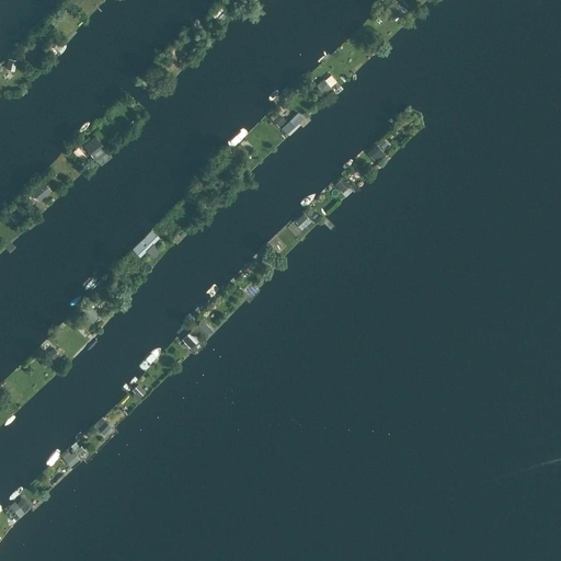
[(395,2),(388,10),(395,15),(401,9),(395,2)]
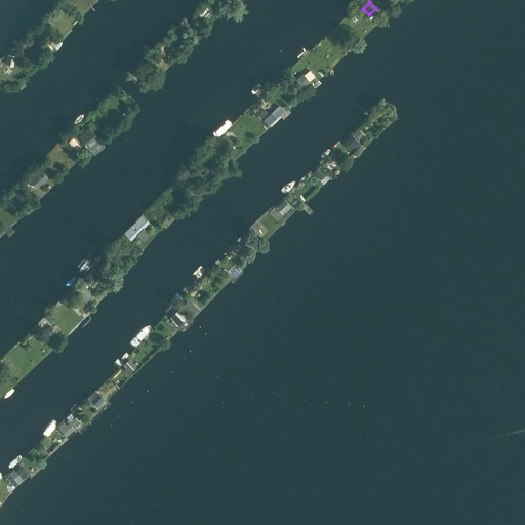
[(48,17),(44,23),(49,27),(53,23),(48,17)]
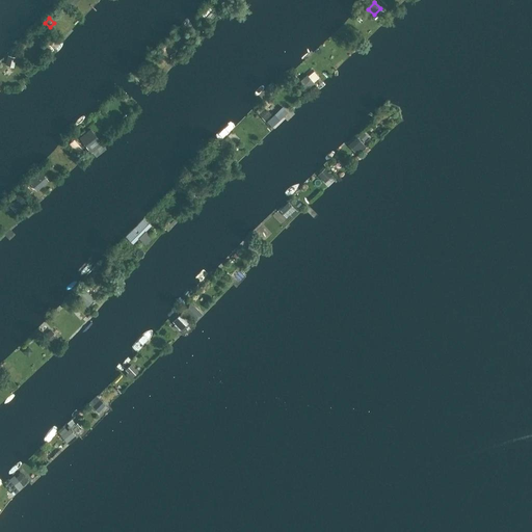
[(42,26),(37,31),(44,37),(48,32),(42,26)]
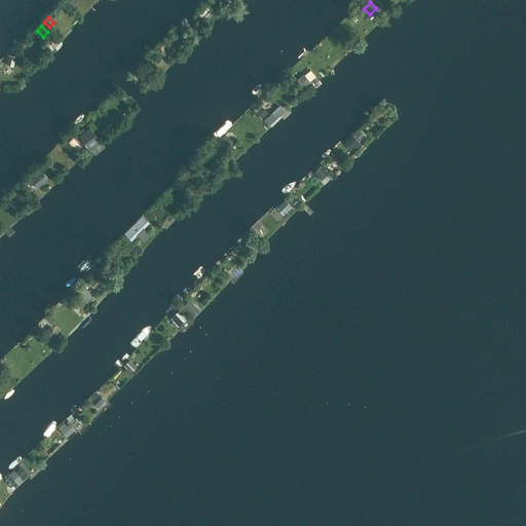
[(8,54),(6,65),(13,67),(15,57),(8,54)]
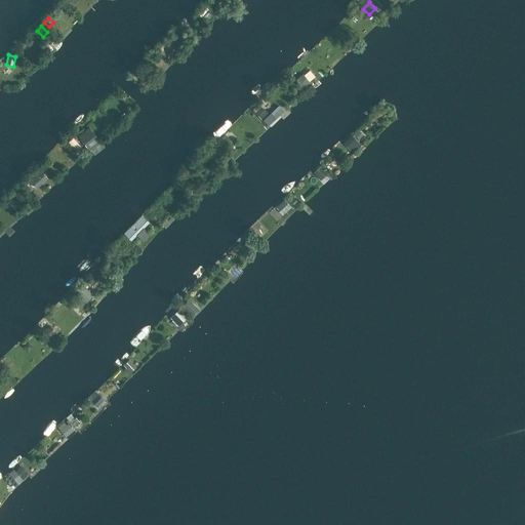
[(304,74),(295,81),(301,89),(310,82),(304,74)]
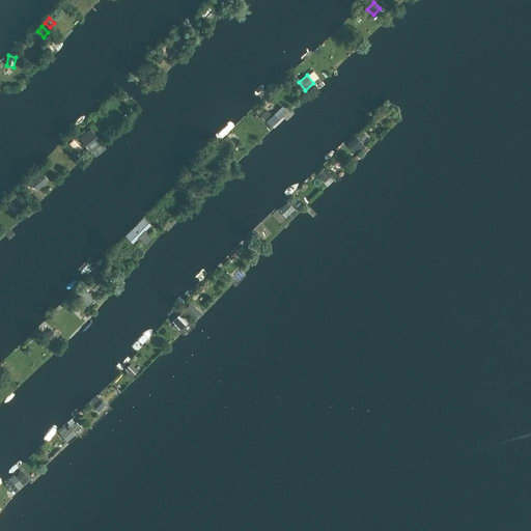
[(146,77),(142,82),(147,86),(151,81),(146,77)]
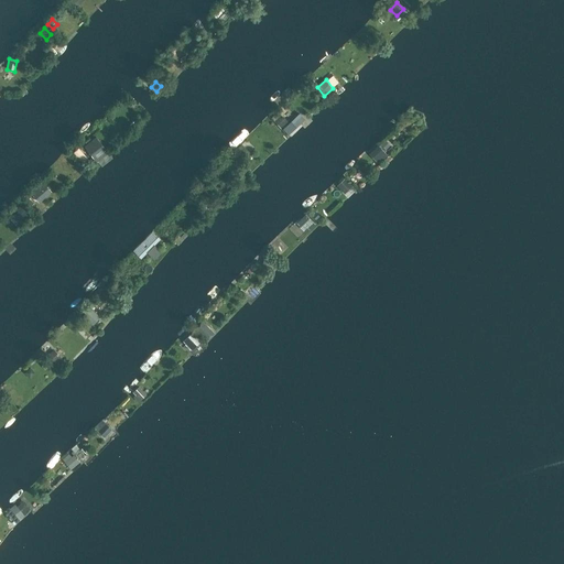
[(277,114),(272,118),(281,128),(285,123),(277,114)]
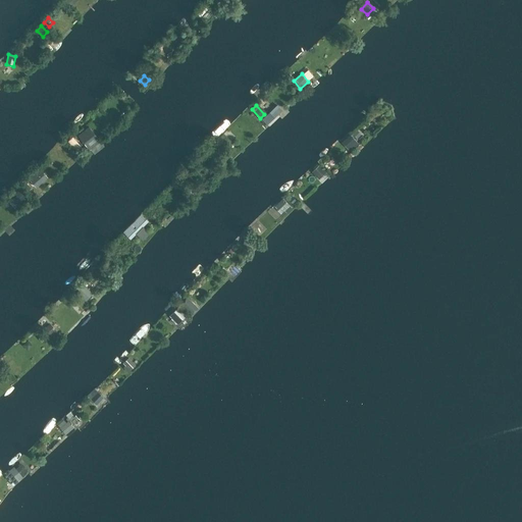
[(277,105),(262,119),(267,124),(281,110),(277,105)]
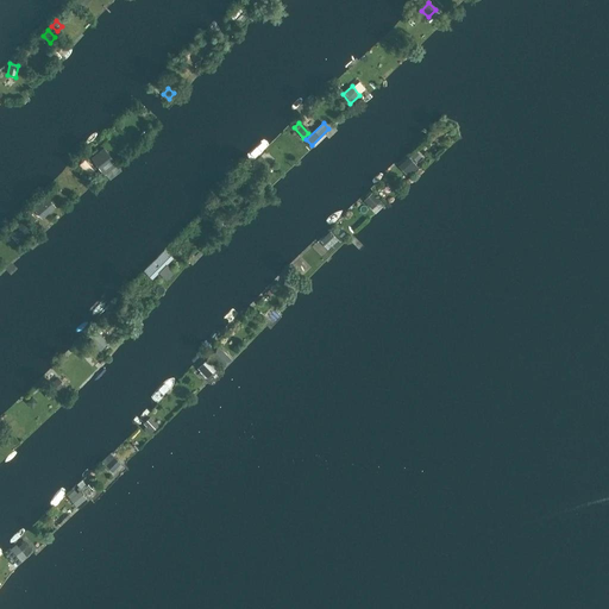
[(102,149),(92,158),(102,173),(114,163),(102,149)]
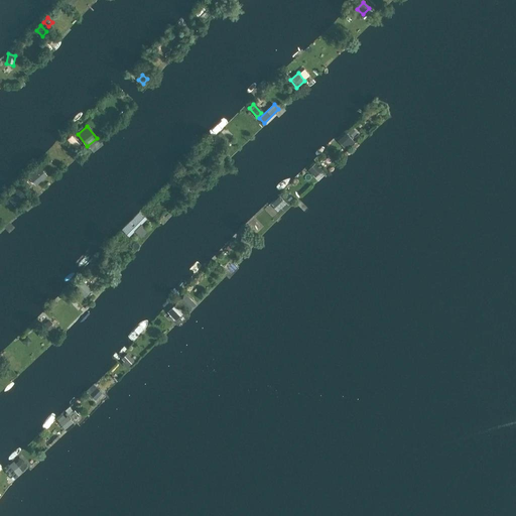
[(346,133),(341,138),(348,145),(350,147),(355,142),(346,133)]
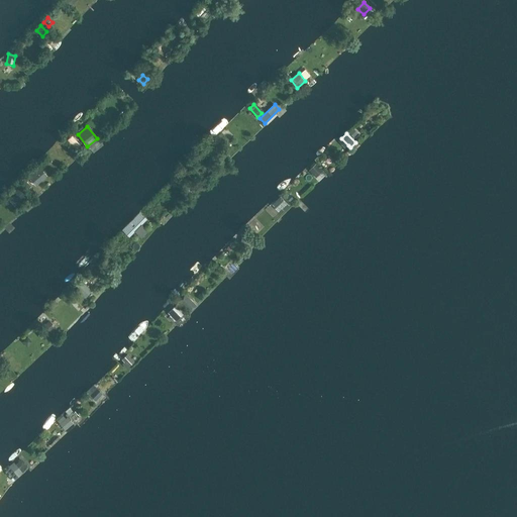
[(220,134),(215,138),(223,145),(227,141),(220,134)]
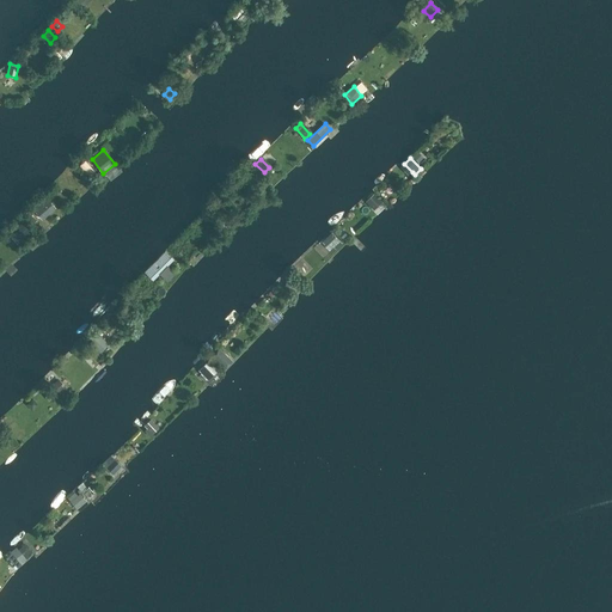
[(85,161),(80,166),(89,176),(95,172),(85,161)]
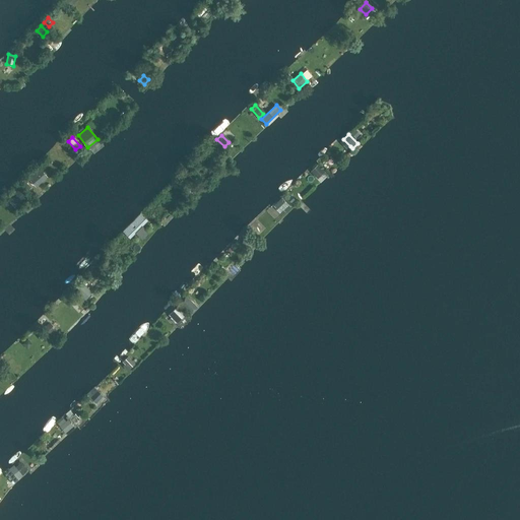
[(319,165),(312,172),(317,177),(324,170),(319,165)]
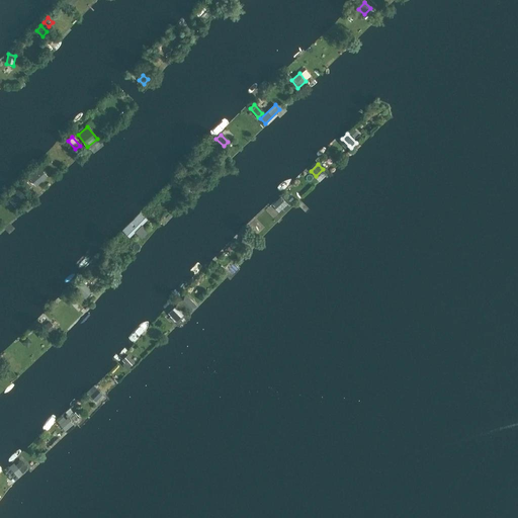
[(39,168),(28,178),(35,186),(47,176),(39,168)]
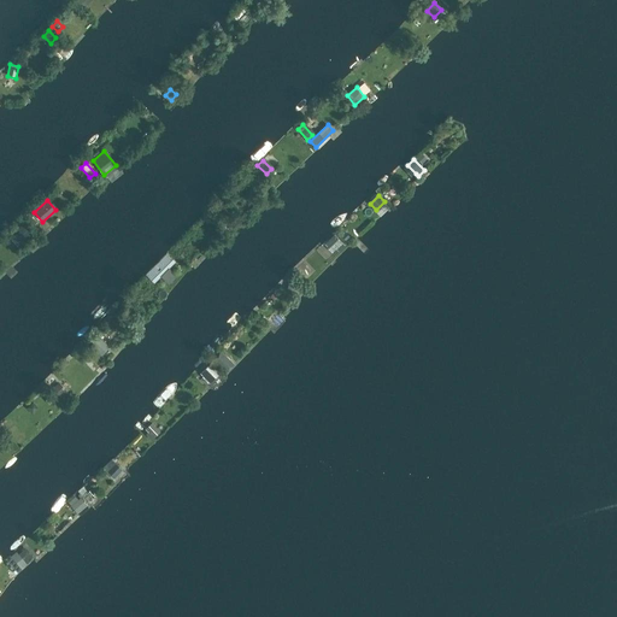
[(24,223),(13,234),(22,242),(30,234),(27,230),(29,228),(24,223)]
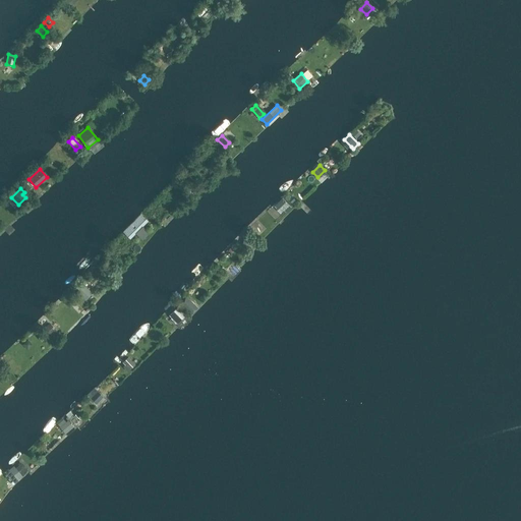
[(283,198),(277,204),(286,212),(291,207),(283,198)]
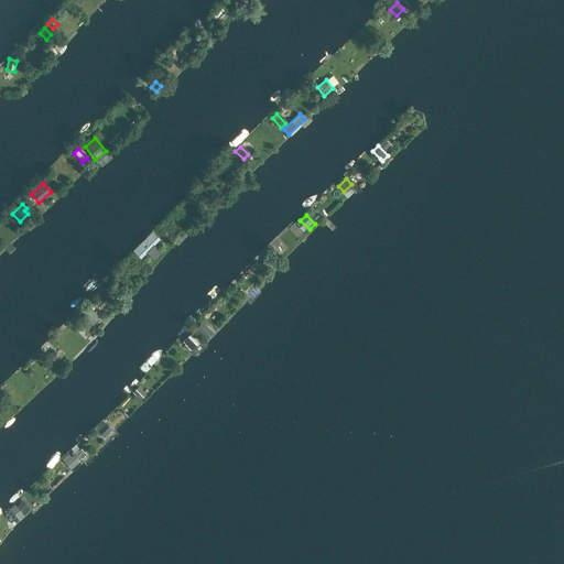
[(152,231),(133,250),(141,258),(161,239),(152,231)]
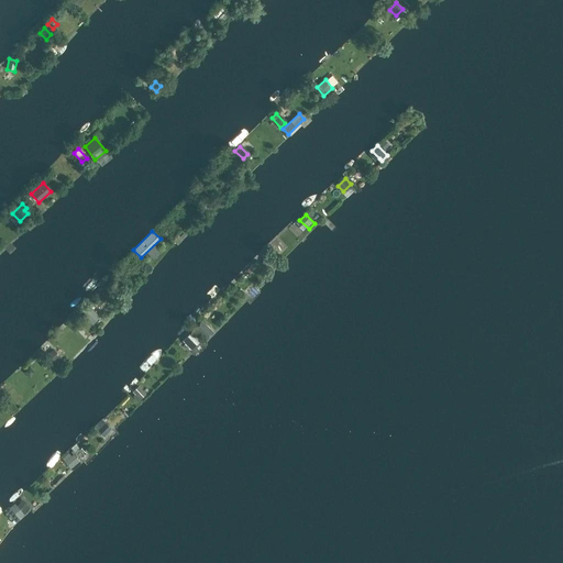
[(268,254),(263,260),(273,268),(277,262),(268,254)]
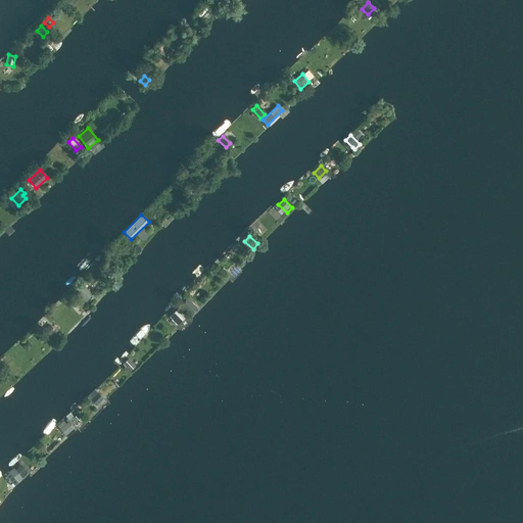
[(84,287),(79,293),(86,300),(92,293),(84,287)]
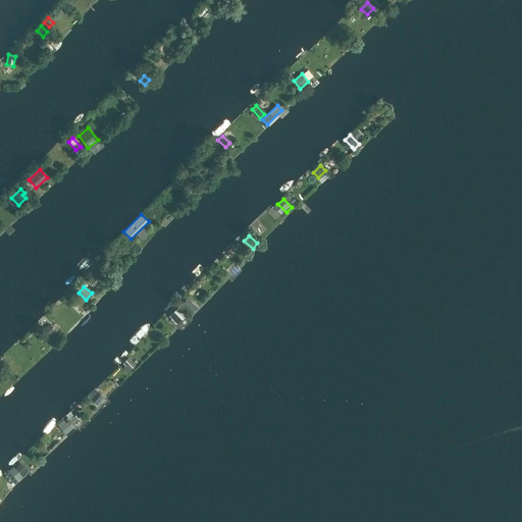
[(188,297),(180,304),(192,315),(199,308),(188,297)]
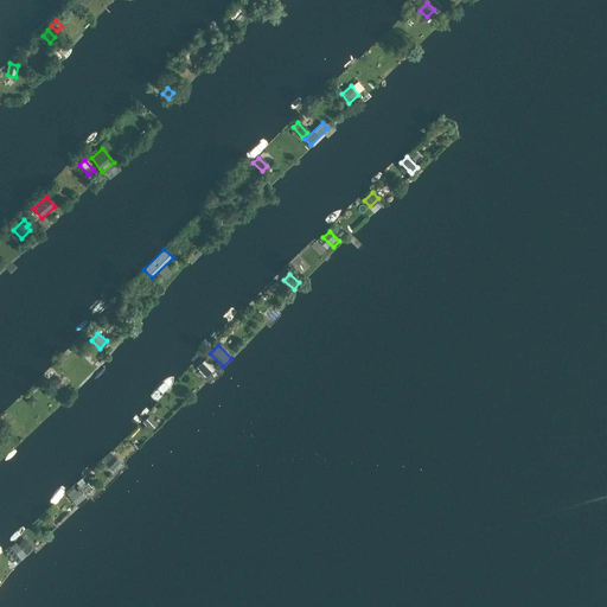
[(208,357),(197,366),(206,377),(217,368),(208,357)]
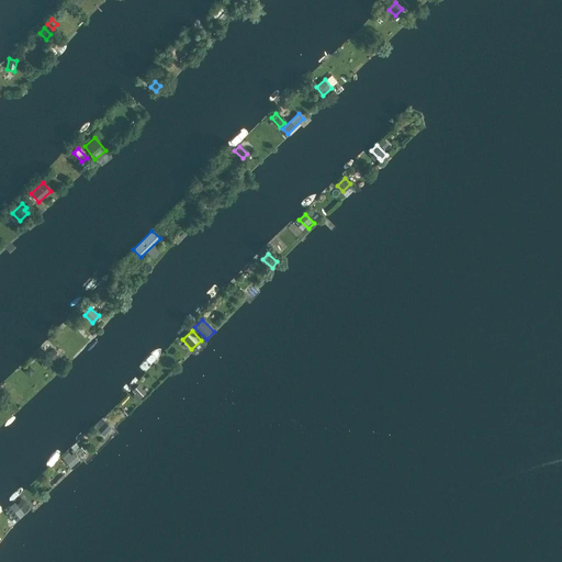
[(53,350),(46,356),(53,362),(59,357),(53,350)]
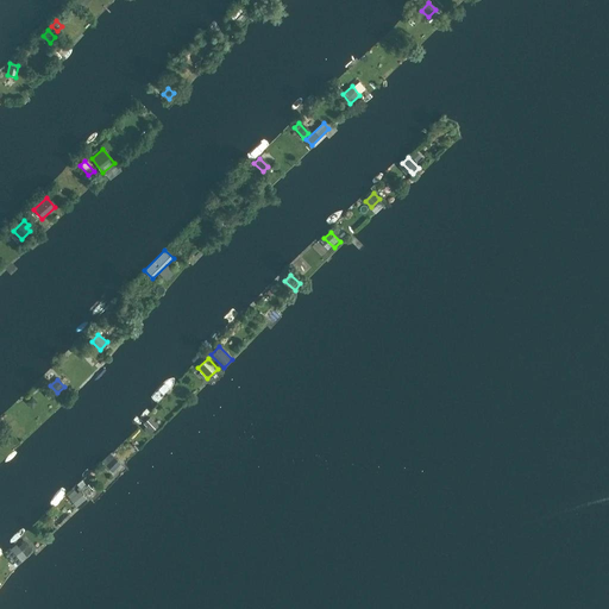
[(150,418),(144,424),(146,426),(144,428),(150,434),(158,426),(150,418)]
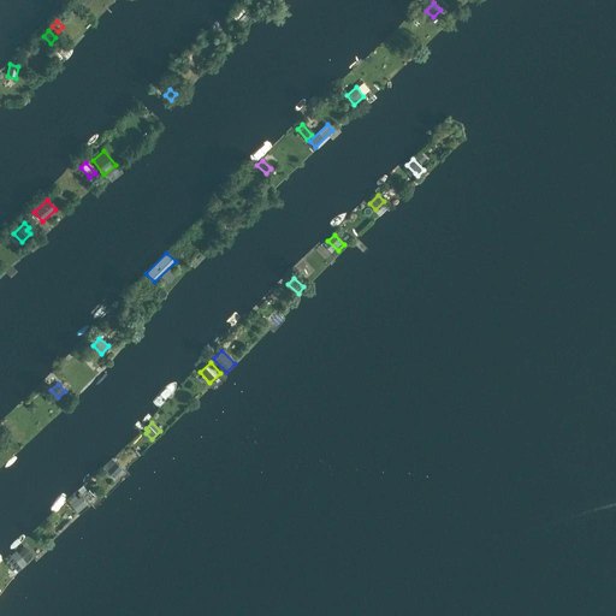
[(112,458),(102,467),(113,478),(123,469),(116,462),(112,458)]
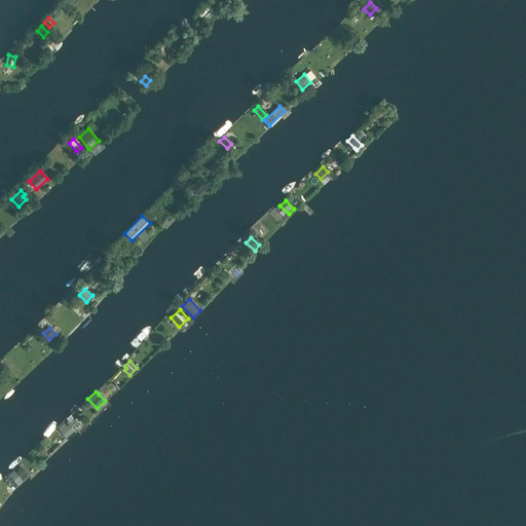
[(67,426),(61,431),(67,438),(74,430),(69,424),(67,426)]
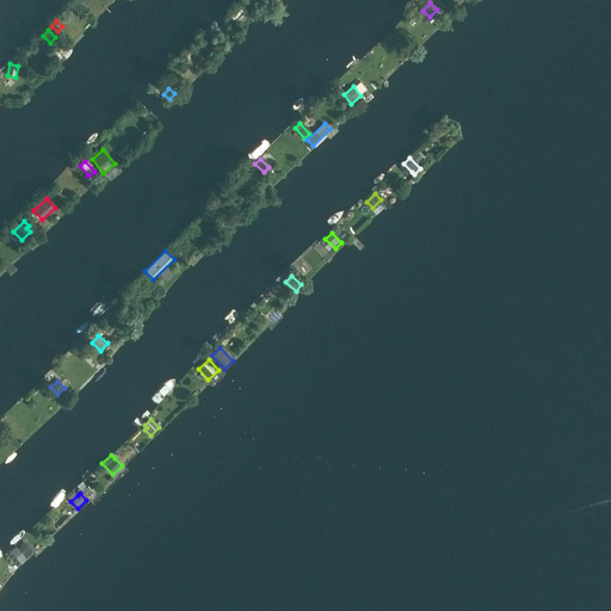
[(17,547),(11,550),(22,563),(26,559),(25,556),(32,550),(26,543),(25,544),(24,542),(22,544),(23,545),(19,549),(17,547)]
